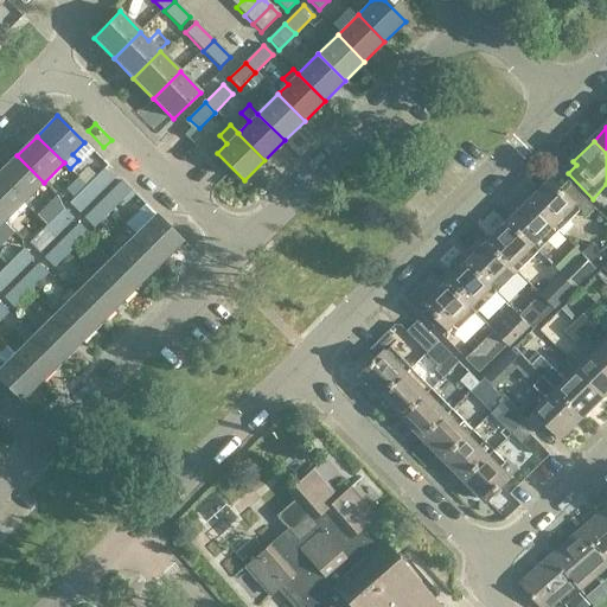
[(17,155),(0,172),(0,178),(24,203),(44,183),(17,155)]
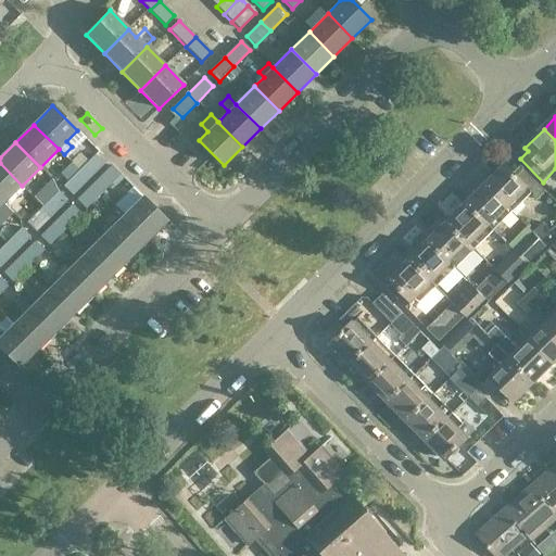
[(95,155),(79,171),(88,179),(103,165),(95,155)]
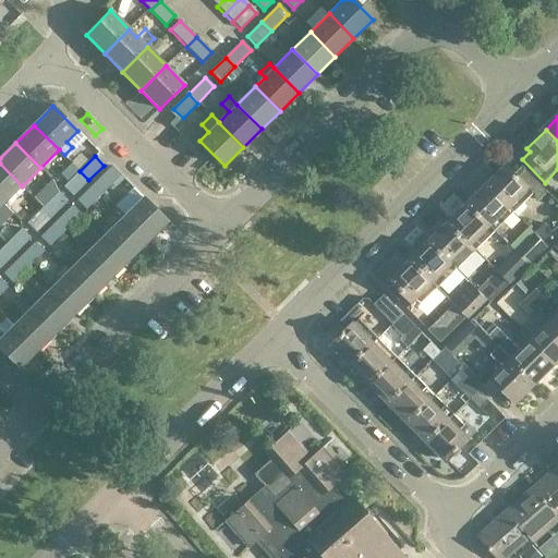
[(0,164),(0,201),(3,204),(22,186),(0,164)]
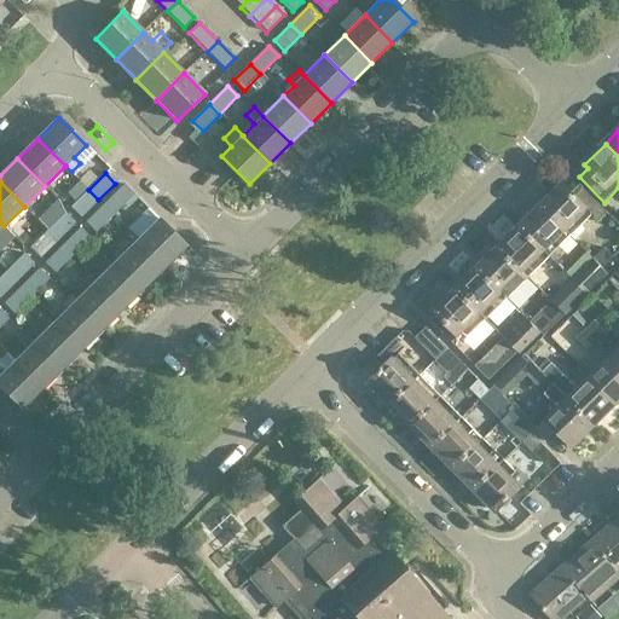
[(563,185),(542,207),(572,236),(593,215),(563,185)]
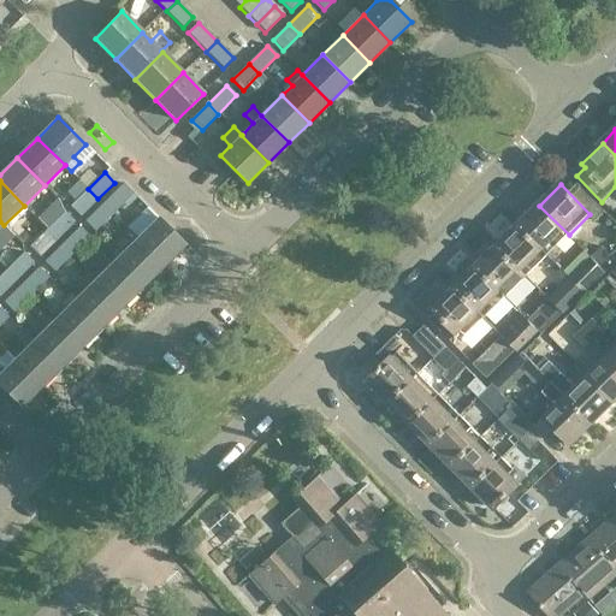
[(130,197),(120,188),(119,188),(102,205),(113,214),(130,197)]
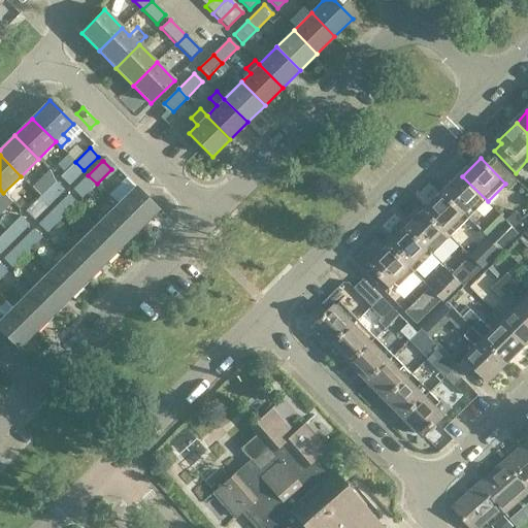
[(84,170),(75,162),(60,177),(68,186),(84,170)]
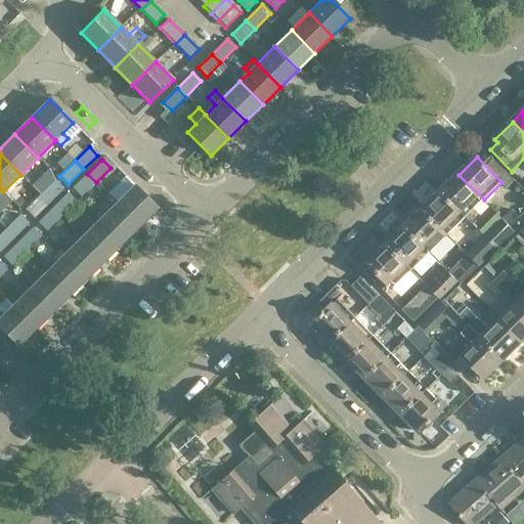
[(96,182),(87,174),(73,189),(81,198),(96,182)]
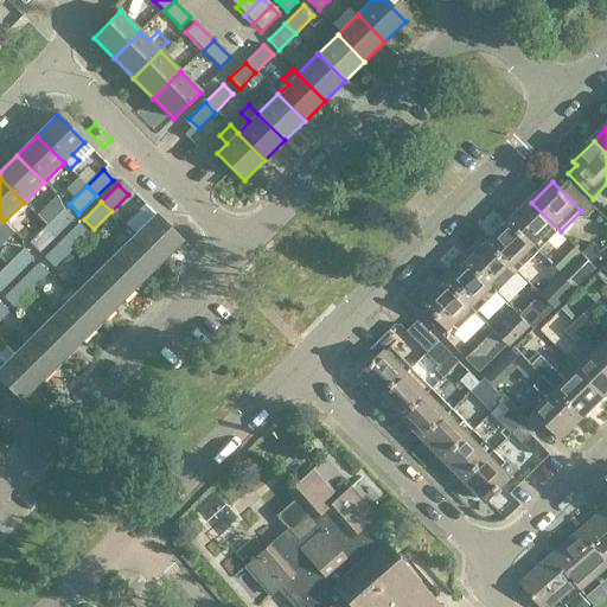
[(511,223),(540,253),(561,231),(531,203),(511,223)]
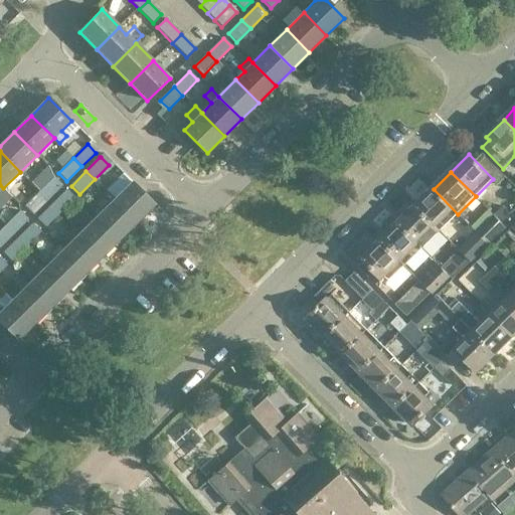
[(7,186),(19,198),(32,185),(20,173),(7,186)]
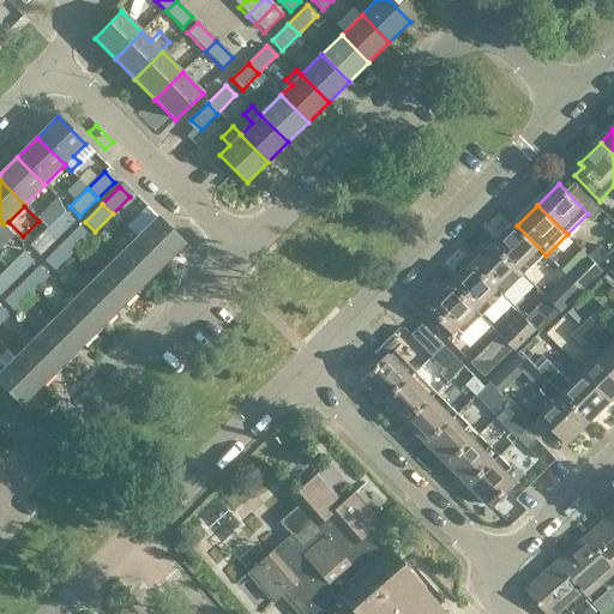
[(47,228),(58,239),(74,222),(64,211),(47,228)]
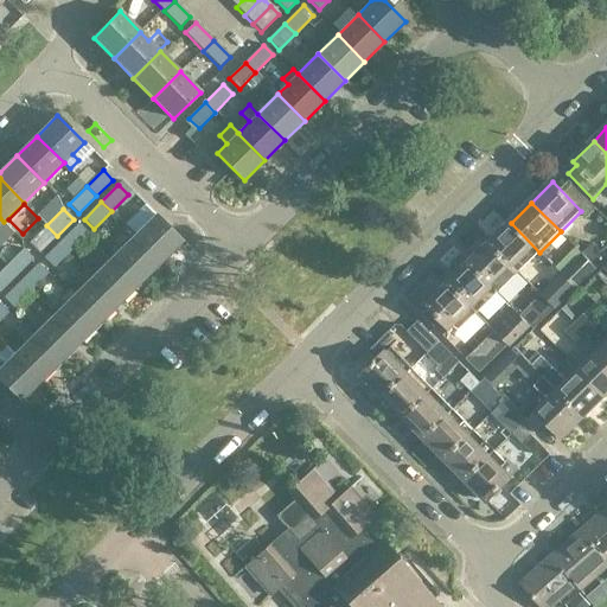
[(147,223),(135,236),(161,262),(183,242),(155,215),(155,216),(148,209),(141,217),(147,223)]
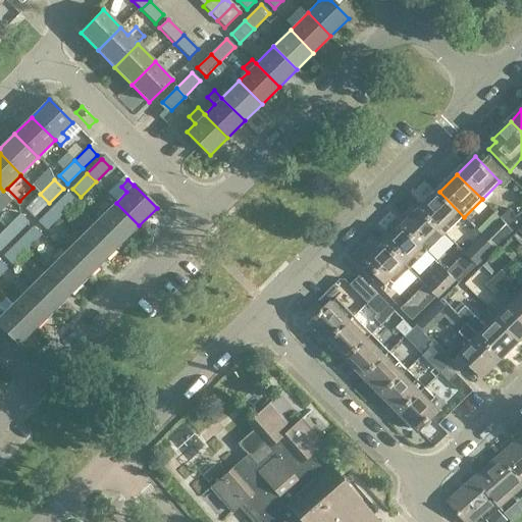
[(439,192),(421,210),(446,235),(464,217),(439,192)]
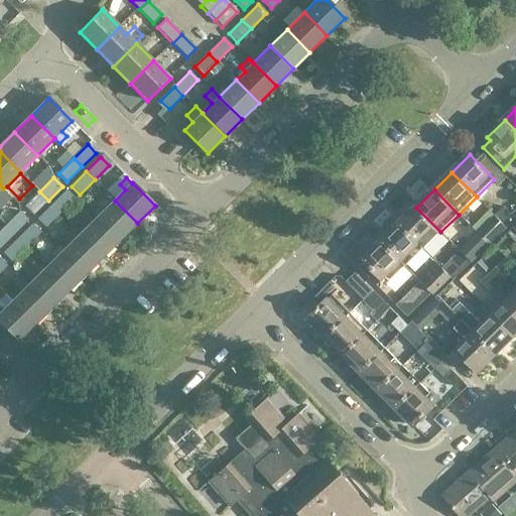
[(52,205),(61,214),(76,199),(67,190),(52,205)]
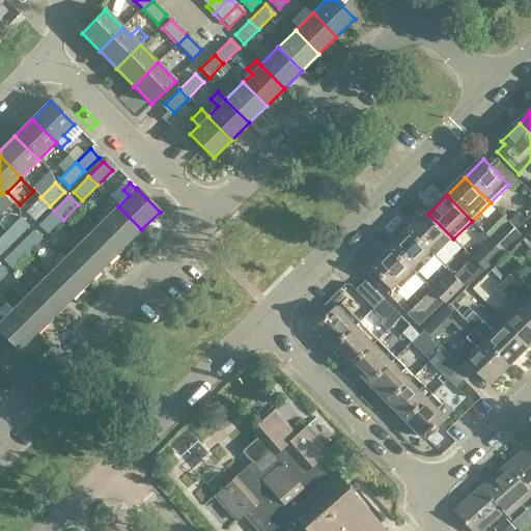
[(50,206),(40,197),(25,213),(34,222),(50,206)]
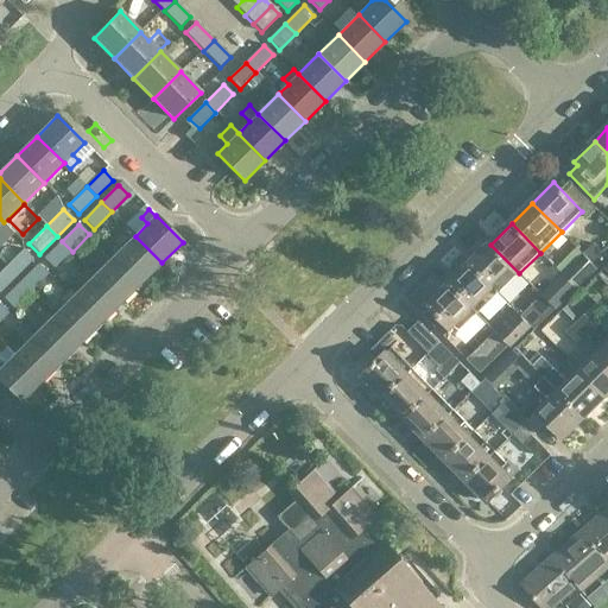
[(135,236),(115,255),(143,283),(162,263),(135,236)]
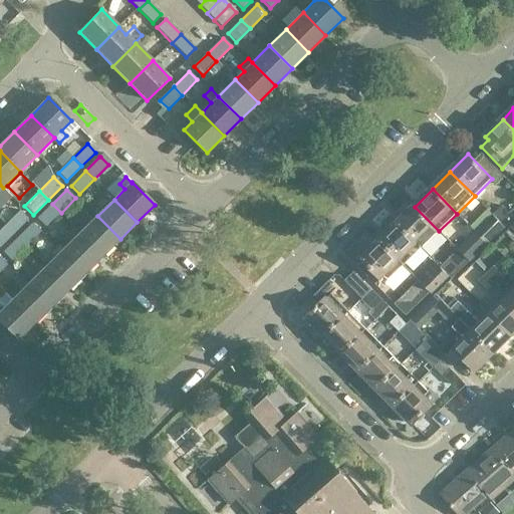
[(61,213),(52,204),(37,219),(46,227),(61,213)]
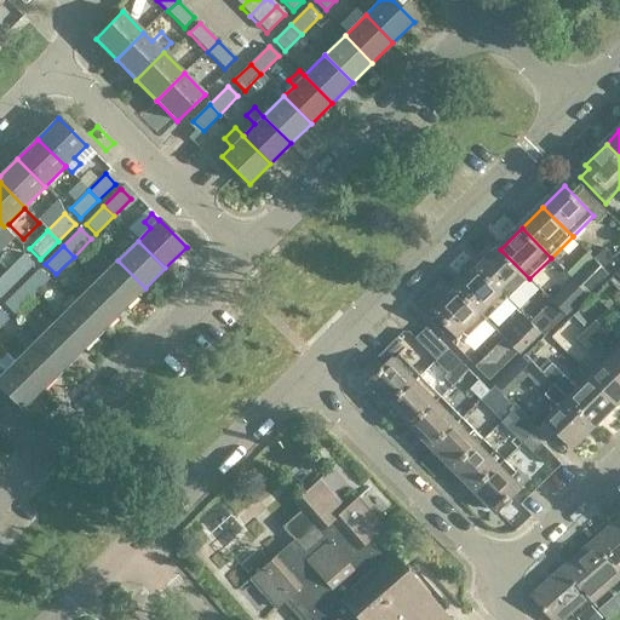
[(500,250),(480,270),(509,299),(529,279),(500,250)]
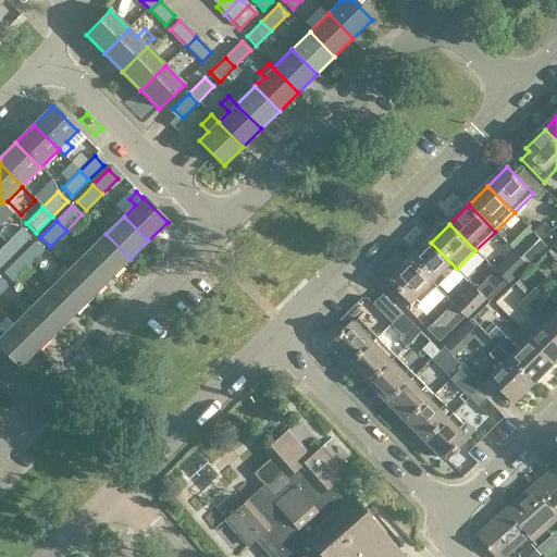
[(545,224),(536,233),(544,240),(553,232),(545,224)]
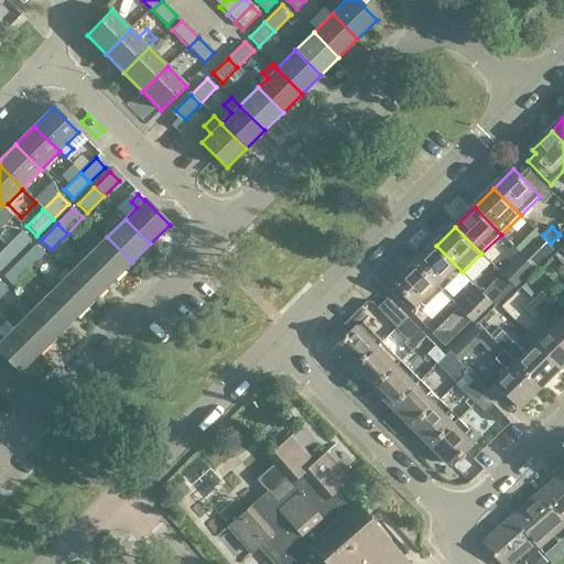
[(22,231),(7,247),(15,256),(31,241),(22,231)]
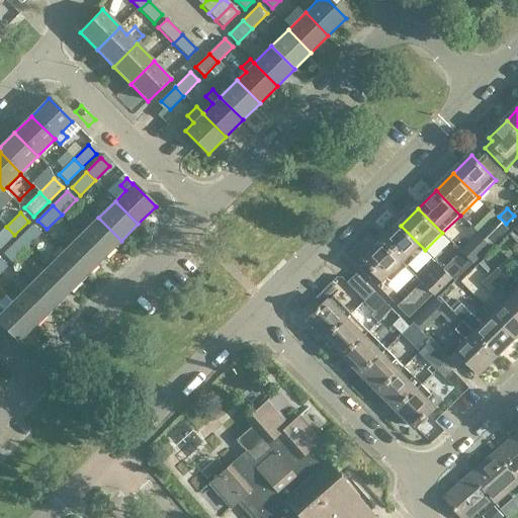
[(490,226),(481,235),(488,243),(490,245),(491,246),(510,228),(506,224),(499,217),(490,226)]
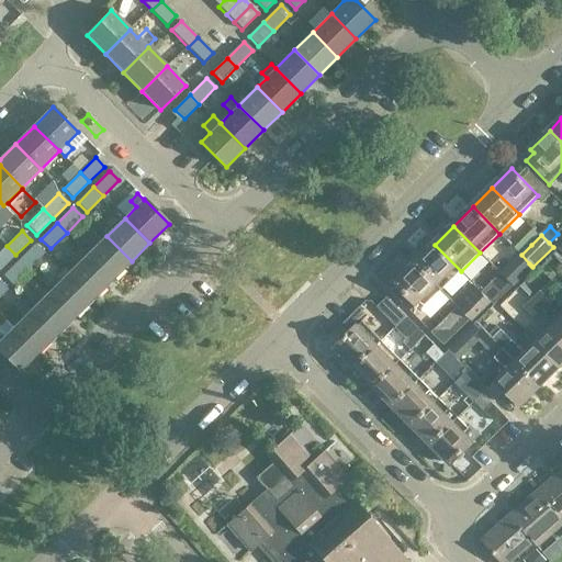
[(107,236),(88,255),(113,280),(132,261),(107,236)]
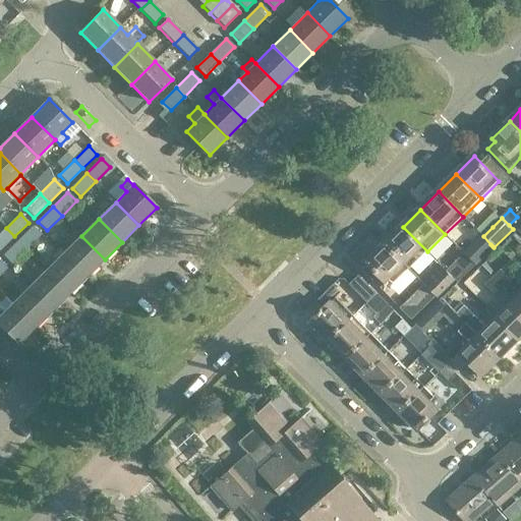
[(33,227),(18,240),(27,249),(41,235),(33,227)]
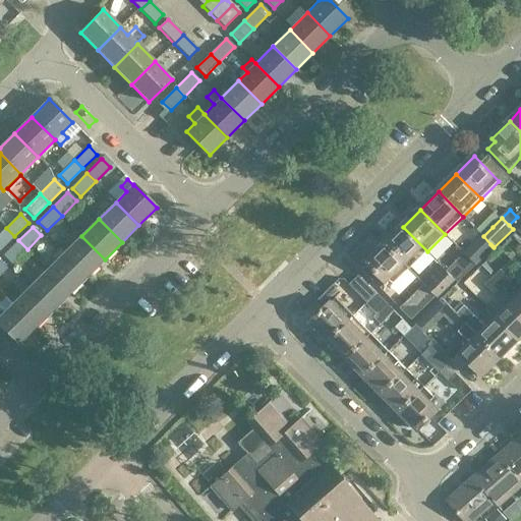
[(403,227),(385,244),(410,270),(427,251),(403,227)]
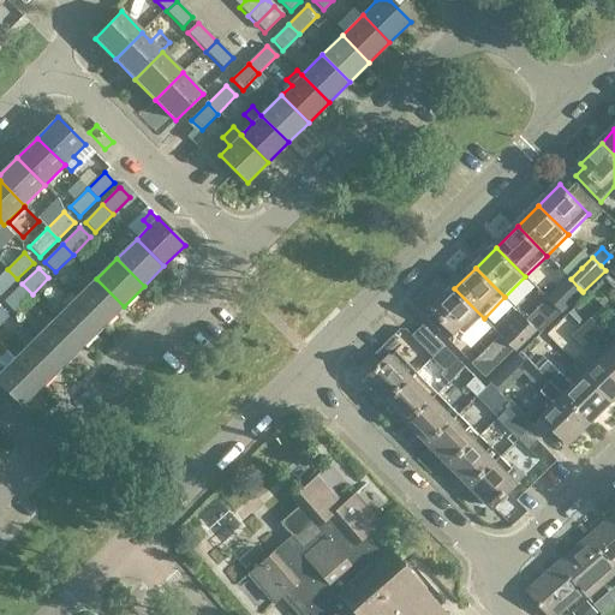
[(0,296),(17,279),(7,269),(0,275),(0,296)]
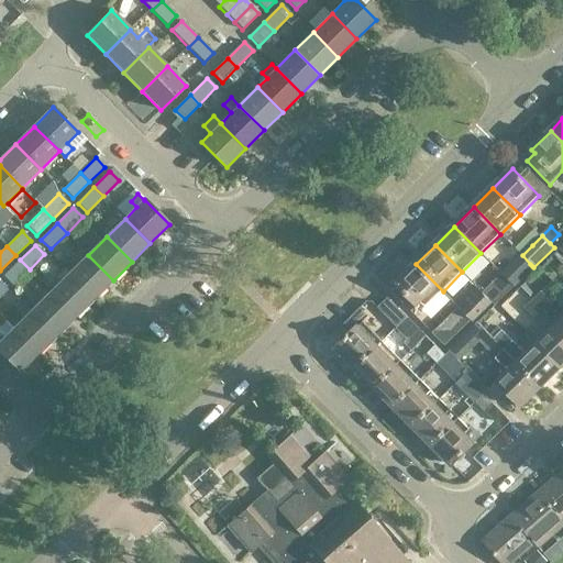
[(113,280),(88,255),(69,274),(95,299),(113,280)]
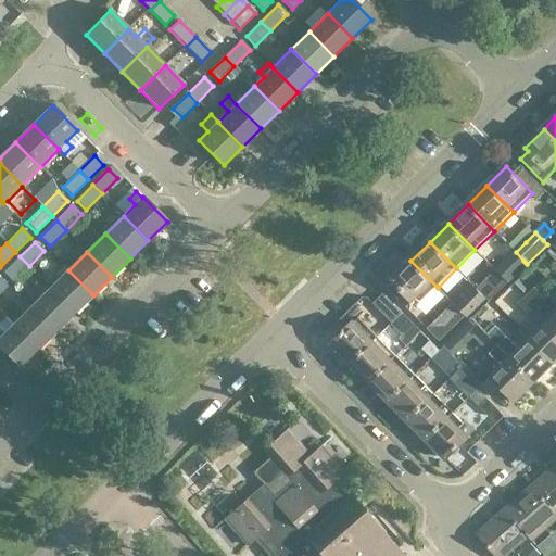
[(523,261),(516,252),(515,252),(496,270),(508,282),(527,264),(526,263),(523,261)]
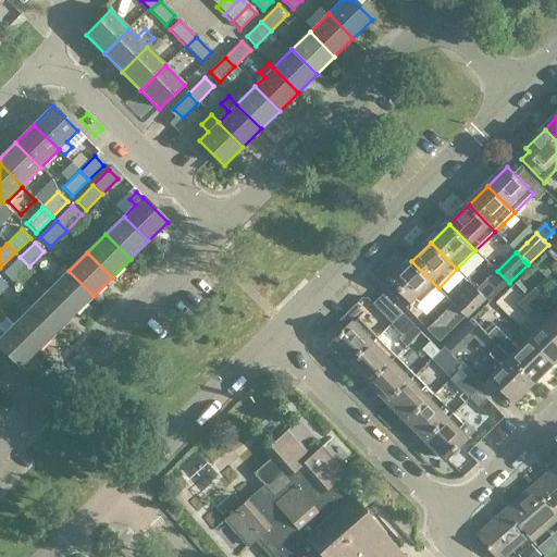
[(29,267),(20,257),(3,273),(13,283),(29,267)]
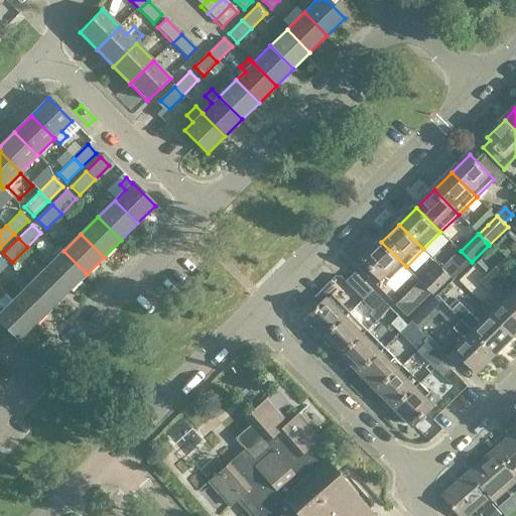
[(381,242),(363,260),(387,285),(406,267),(381,242)]
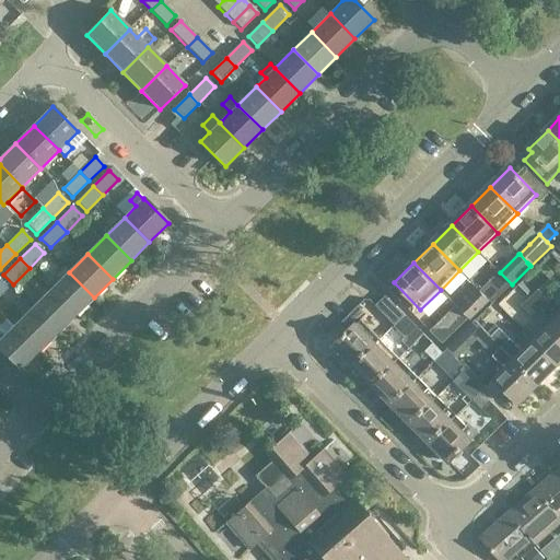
[(69,272),(65,268),(57,276),(61,280),(51,291),(76,315),(94,298),(69,272)]
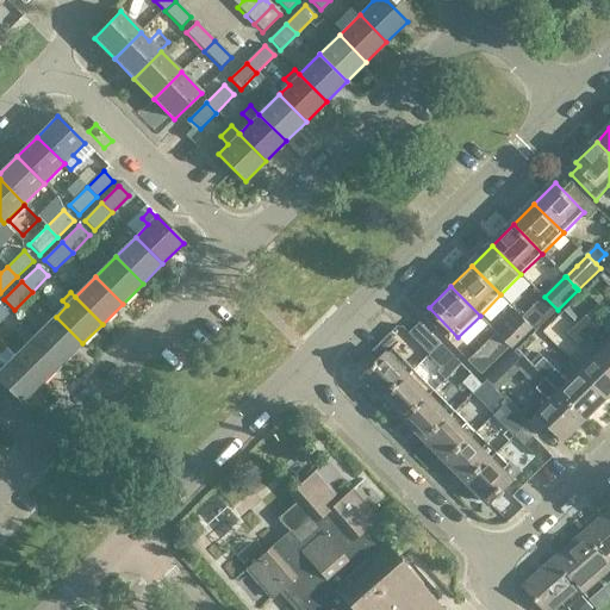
[(558,310),(545,297),(523,318),(536,331),(558,310)]
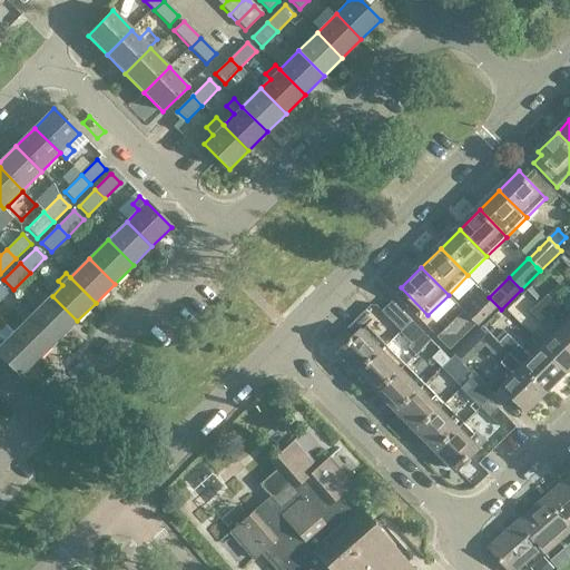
[(541,303),(552,314),(560,306),(549,295),(541,303)]
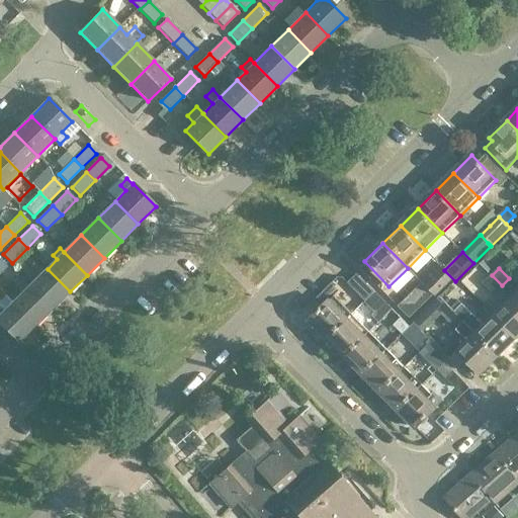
[(48,269),(30,286),(54,309),(70,291),(48,269)]
